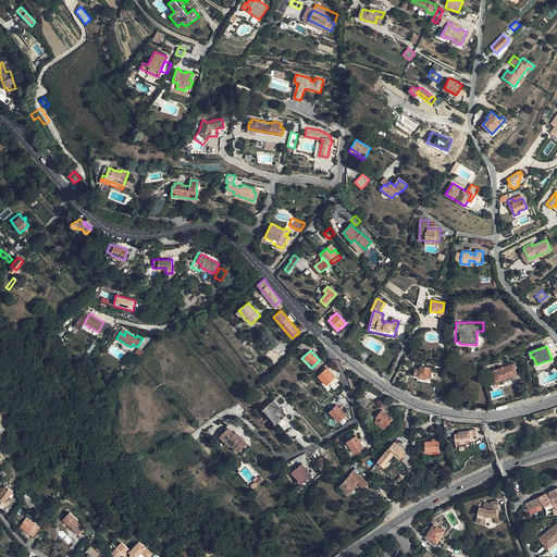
[(358,359),(363,362),(369,354),(363,350),(358,359)]
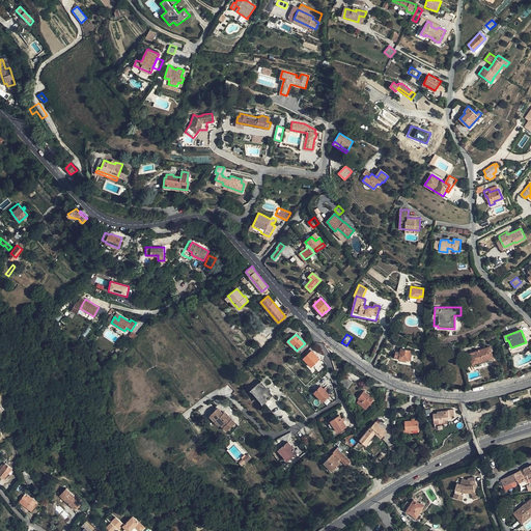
[(493,357),(490,346),(468,355),(472,364),(493,357)]
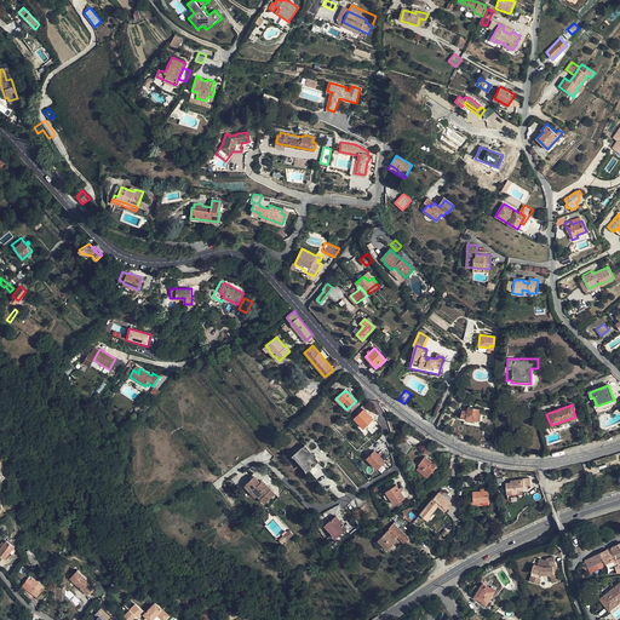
[(475,420),(478,420),(481,409),(469,407),(468,412),(463,411),(461,417),(466,418),(466,420),(474,422),(475,420)]
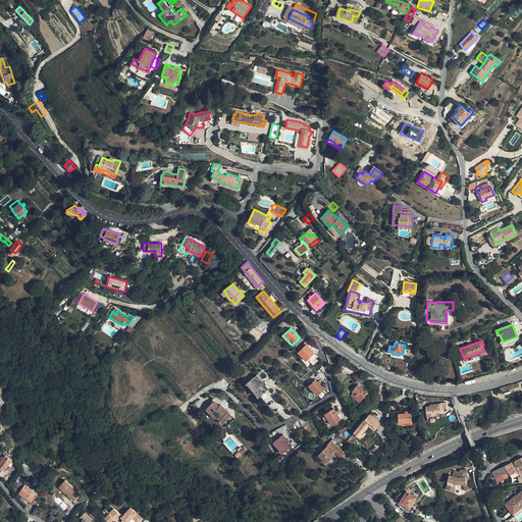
[(313,353),(306,345),(298,352),(306,360),(313,353)]
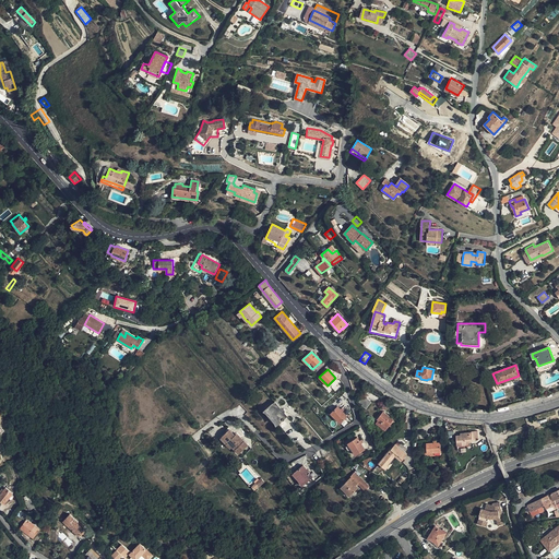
[(409,376),(402,371),(395,383),(403,388),(409,376)]
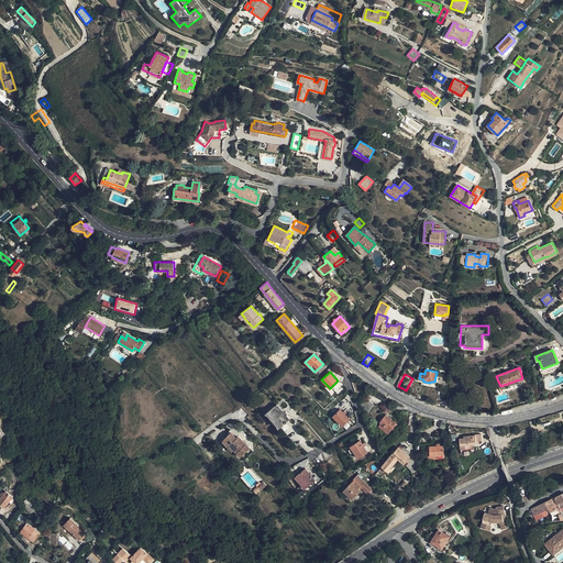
[(299,388),(287,375),(285,377),(295,390),(299,388)]
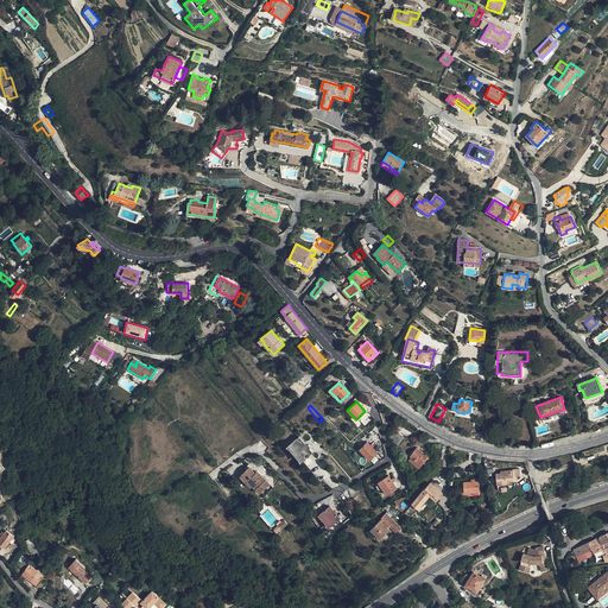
[(398,443),(404,437),(396,431),(390,437),(398,443)]
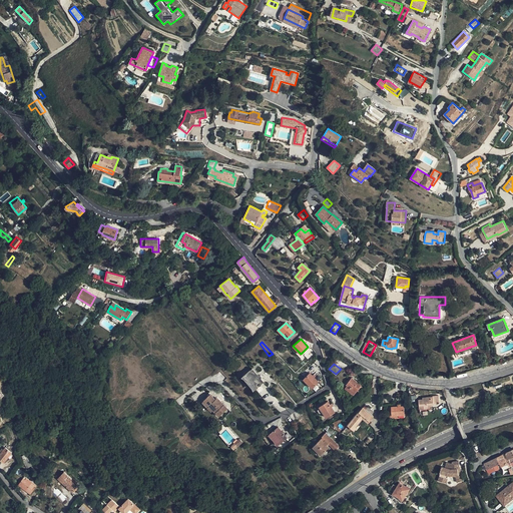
[(252,369),(242,376),(254,389),(264,381),(252,369)]
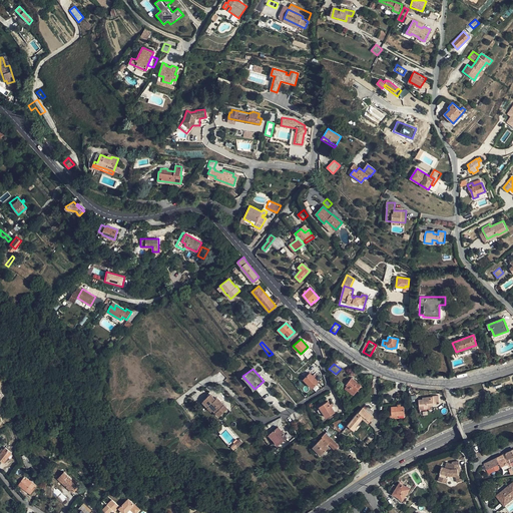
[(314,377),(312,375),(310,373),(304,380),(312,388),(318,382),(314,377)]
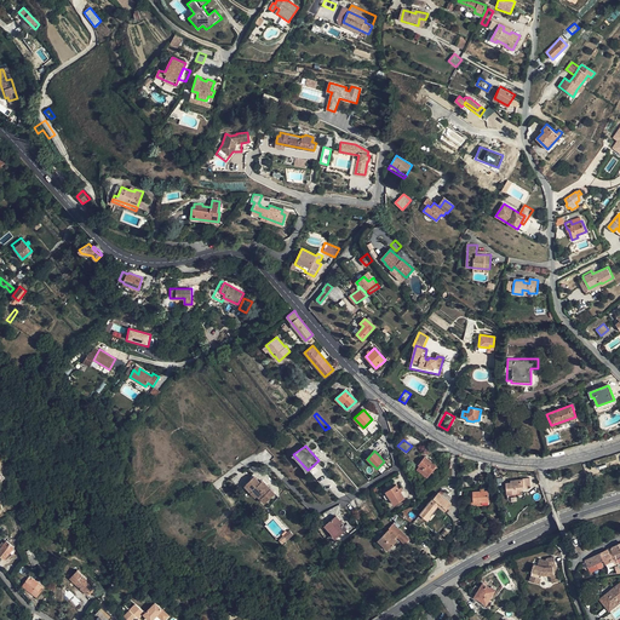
[(431,471),(436,465),(425,457),(419,465),(419,466),(417,469),(426,476),(431,471)]
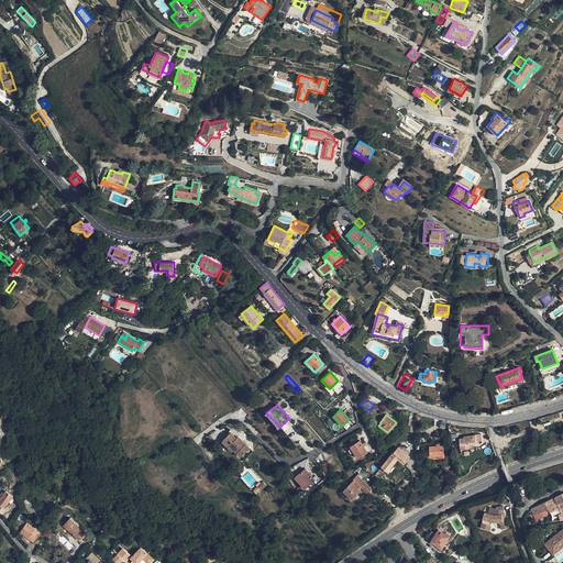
[(240,441),(236,439),(231,433),(223,439),(223,440),(222,442),(228,449),(230,446),(234,451),(241,457),(250,449),(241,440),(240,441)]
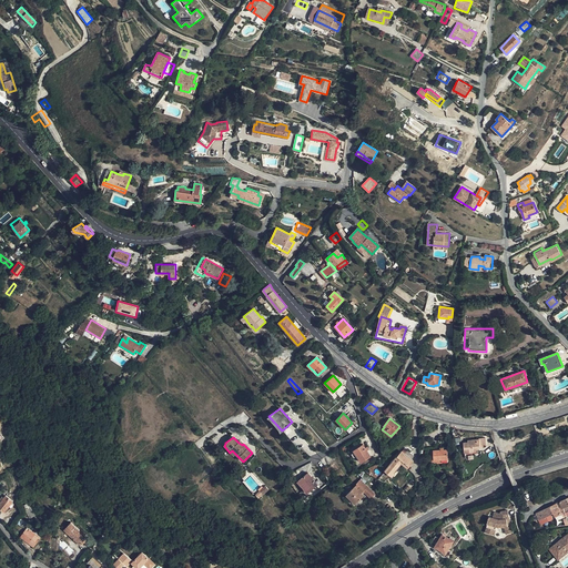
[(480,447),(480,439),(468,440),(468,443),(464,443),(465,453),(474,452),(474,447),(480,447)]
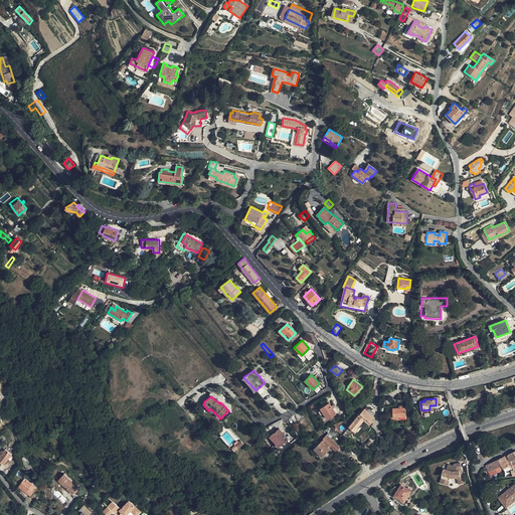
[(331,405),(329,402),(321,408),(328,418),(336,413),(332,408),(335,406),(333,404),(331,405)]
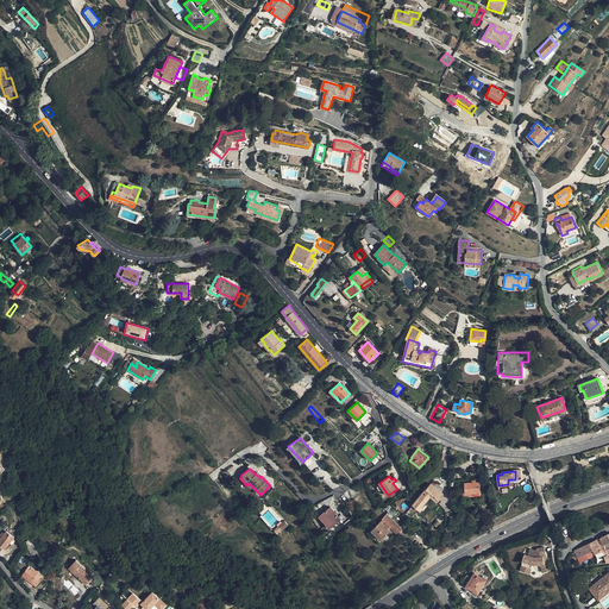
[(462,489),(463,489),(464,496),(472,495),(472,493),(481,493),(479,482),(477,482),(476,479),(472,479),(472,483),(460,483),(462,489)]
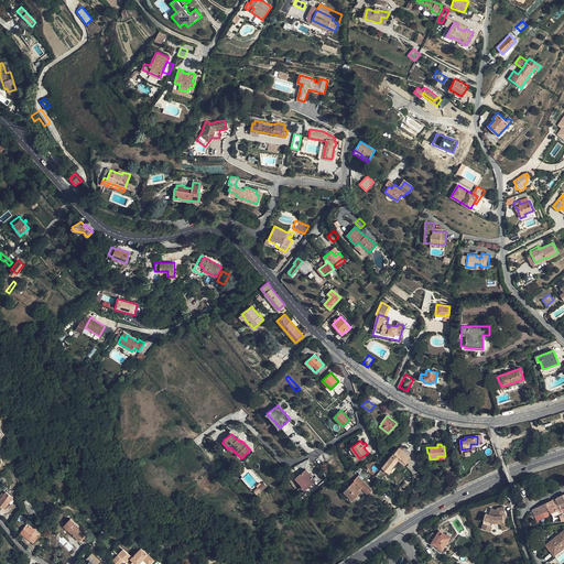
[(410,458),(399,448),(382,467),(388,472),(399,458),(404,464),(410,458)]
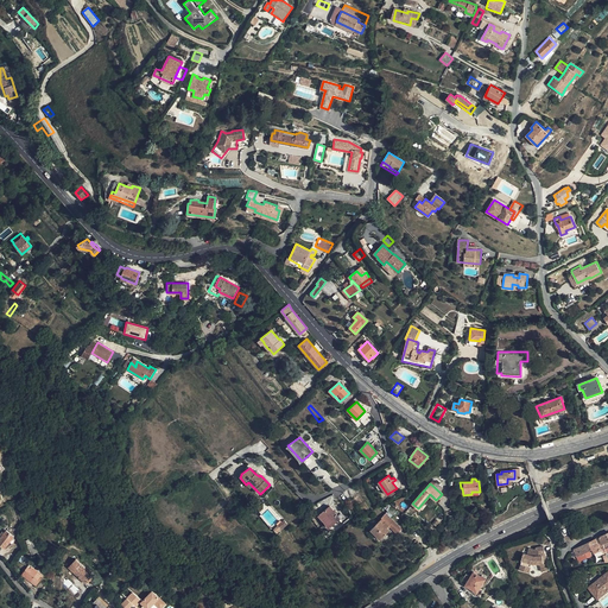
[(340,518),(330,506),(320,514),(329,527),(340,518)]
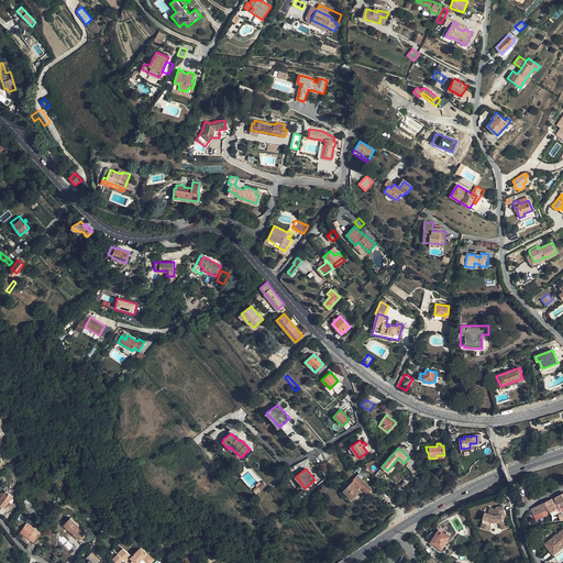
[(363,490),(367,486),(354,474),(352,476),(354,478),(353,479),(356,483),(354,485),(352,483),(343,490),(352,499),(361,490),(359,489),(361,487),(363,490)]
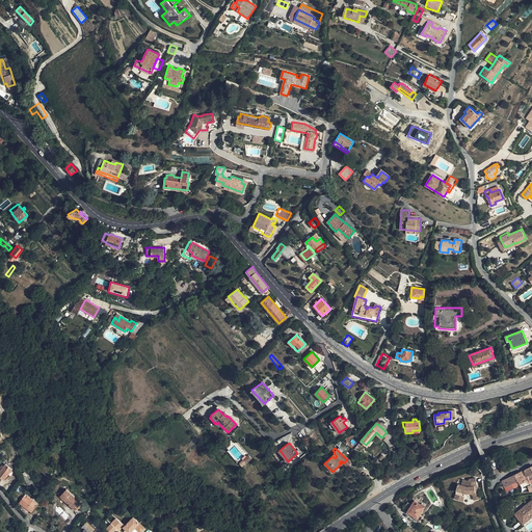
[(0,476),(4,479),(12,469),(7,464),(5,463),(4,466),(1,469),(0,471),(0,476)]
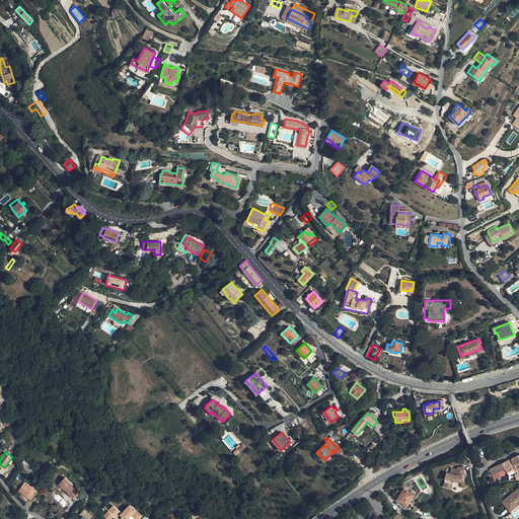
[(518,454),(491,469),(494,474),(506,468),(507,471),(513,469),(512,465),(518,461),(518,454)]
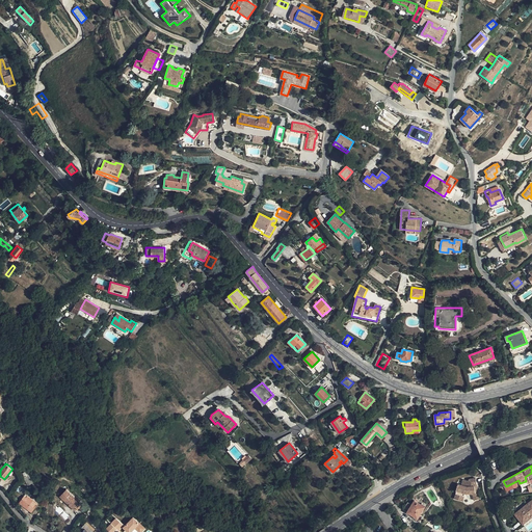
[(29,475),(24,477),(28,485),(33,482),(29,475)]
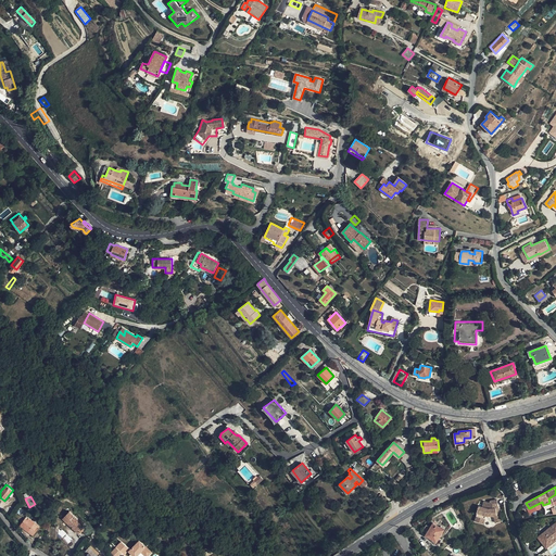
[(495,507),(498,507),(497,500),(491,501),(490,502),(484,501),(482,506),(479,505),(477,513),(478,513),(476,520),(483,523),(485,515),(494,516),(495,522),(501,521),(500,515),(498,512),(497,512),(496,509),(495,509),(495,507)]
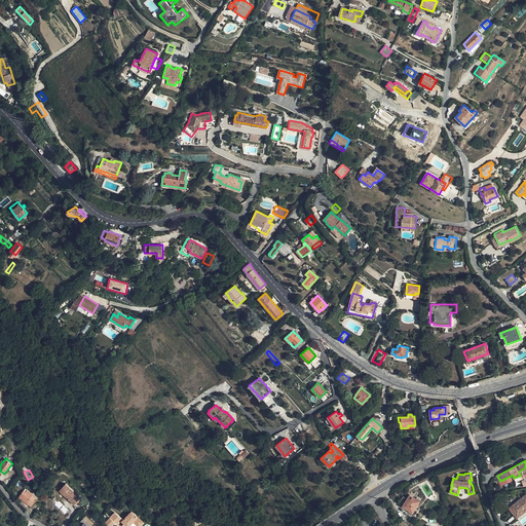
[(61,492),(64,494),(65,493),(69,497),(68,498),(74,504),(77,500),(76,499),(77,497),(73,492),(74,491),(66,484),(60,490),(61,492)]
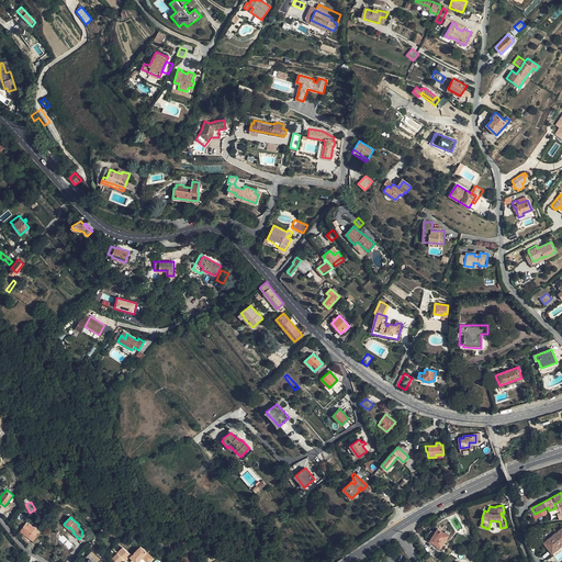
[(26,524),(20,532),(33,541),(40,531),(30,524),(29,526),(26,524)]
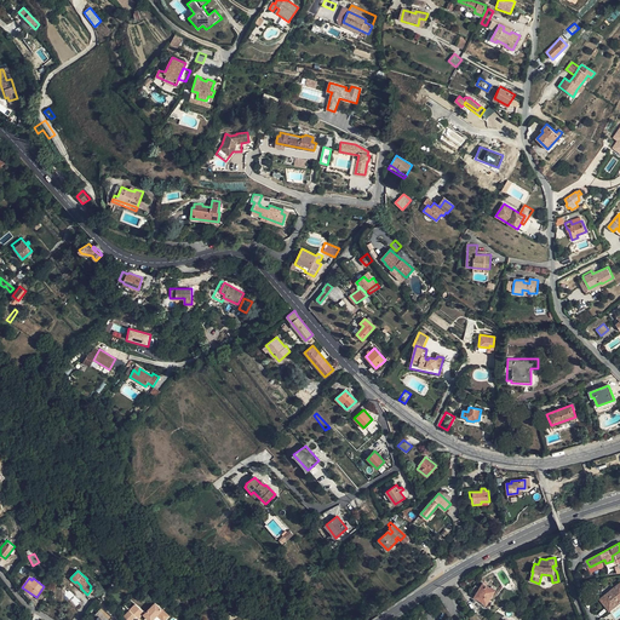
[(619,602),(619,583),(601,600),(609,610),(619,602)]
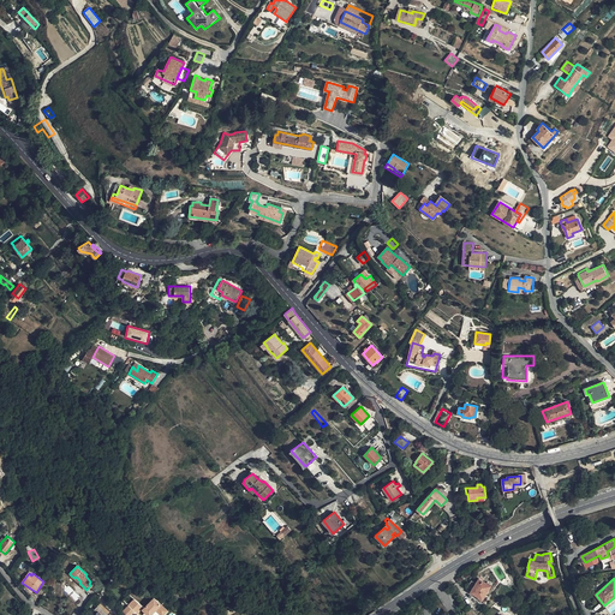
[(475,581),(469,590),(478,596),(476,599),(483,603),(487,597),(485,596),(491,585),(487,581),(485,583),(479,579),(477,583),(475,581)]
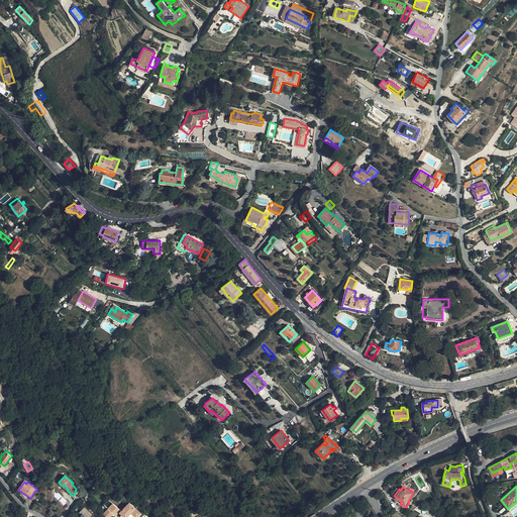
[(61,496),(57,500),(63,506),(67,502),(61,496)]
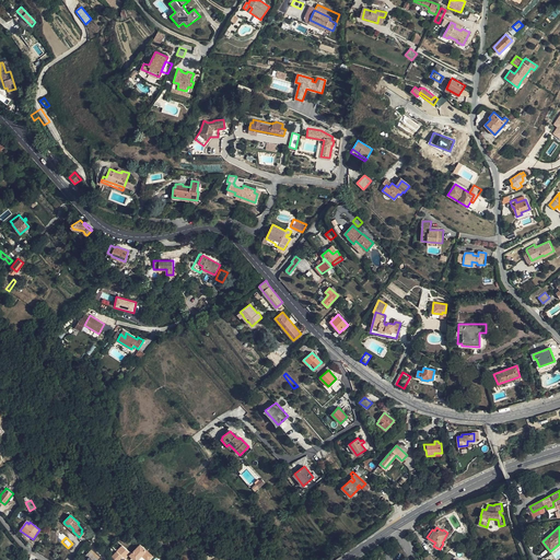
[(149,559),(153,557),(140,544),(128,556),(131,559),(149,559)]
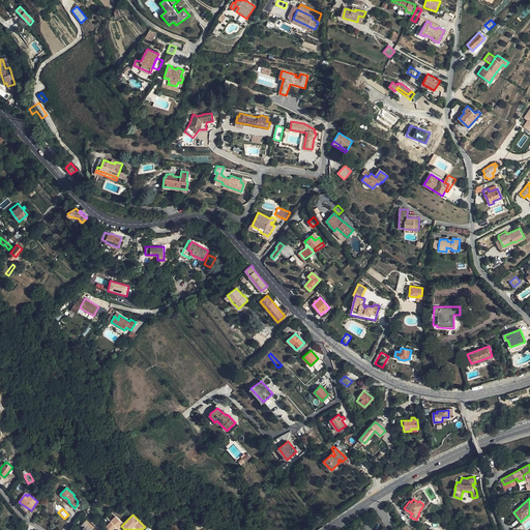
[(116,517),(105,526),(108,529),(113,529),(116,528),(117,529),(123,524),(116,517)]
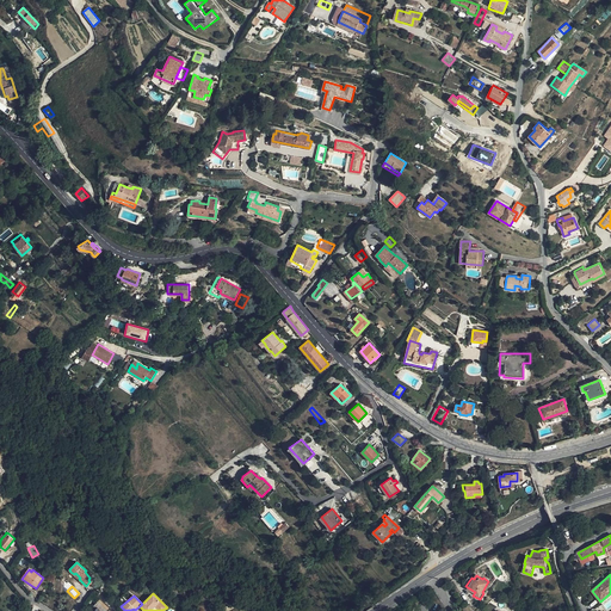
[(96,610),(94,610),(104,610),(106,608),(97,600),(92,609),(96,610)]
